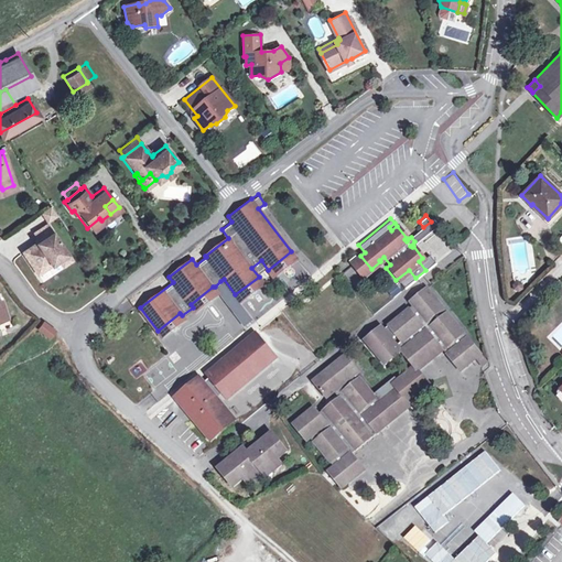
[(44,222),(32,229),(38,238),(22,248),(35,267),(47,259),(49,261),(56,257),(60,262),(68,257),(44,222)]
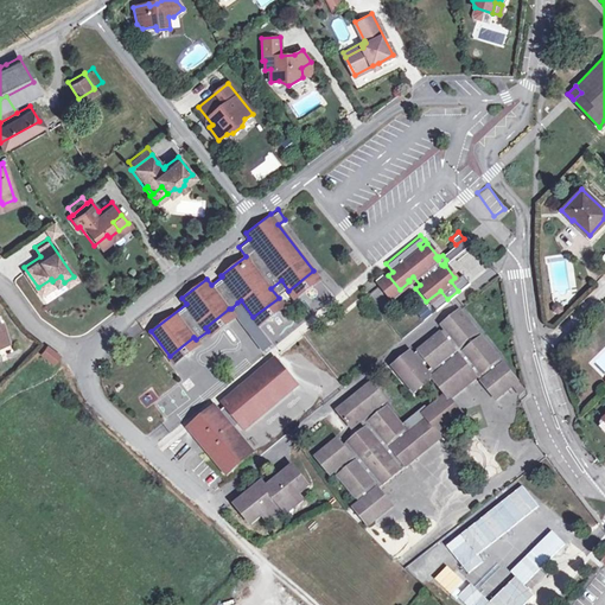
[(464,239),(456,244),(443,255),(446,260),(467,243),(464,239)]
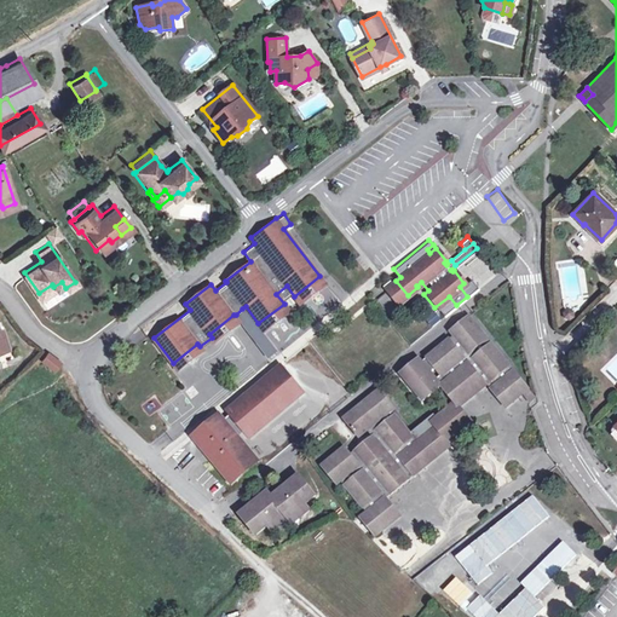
[(438,246),(436,248),(447,261),(449,259),(438,246)]
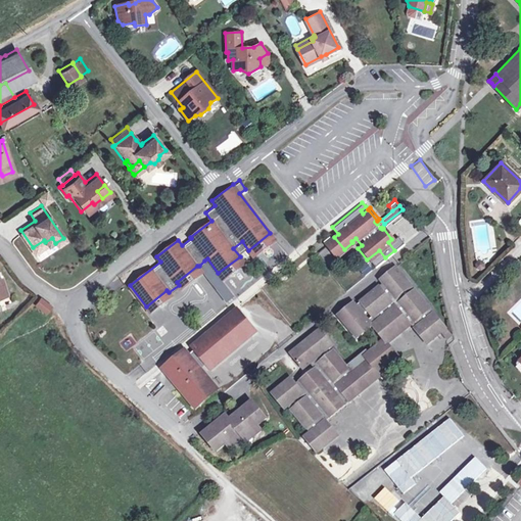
[(385,226),(383,228),(391,239),(394,237),(385,226)]
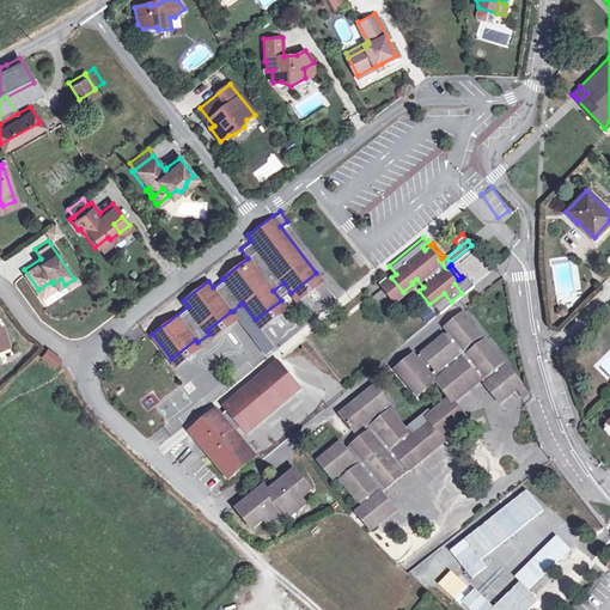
[(38,290),(24,269),(22,270),(37,294),(53,284),(52,281),(38,290)]
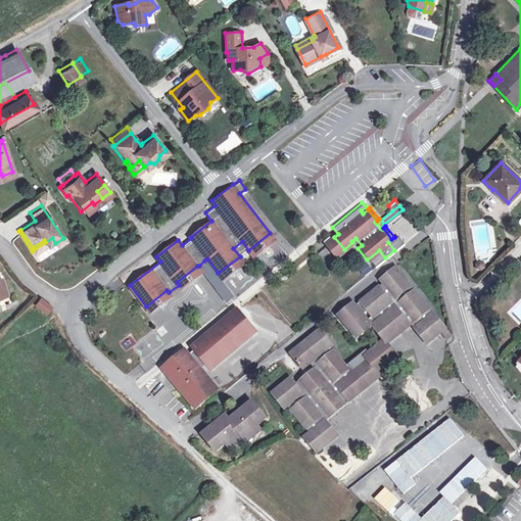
[(274,238),(270,233),(248,250),(252,255),(274,238)]
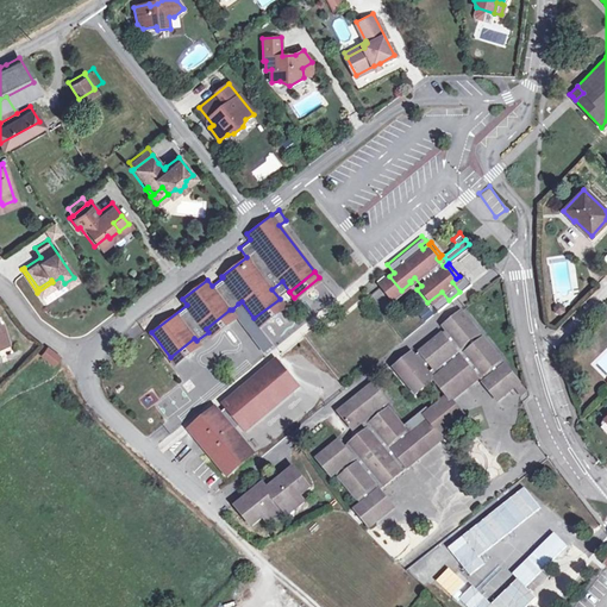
[(375,280),(379,285),(385,280),(386,279),(382,274),(375,280)]
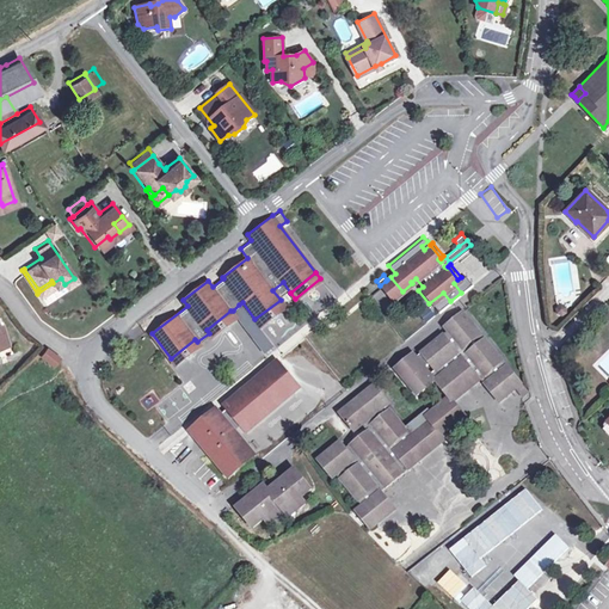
[(386,281),(380,285),(391,299),(397,294),(386,281)]
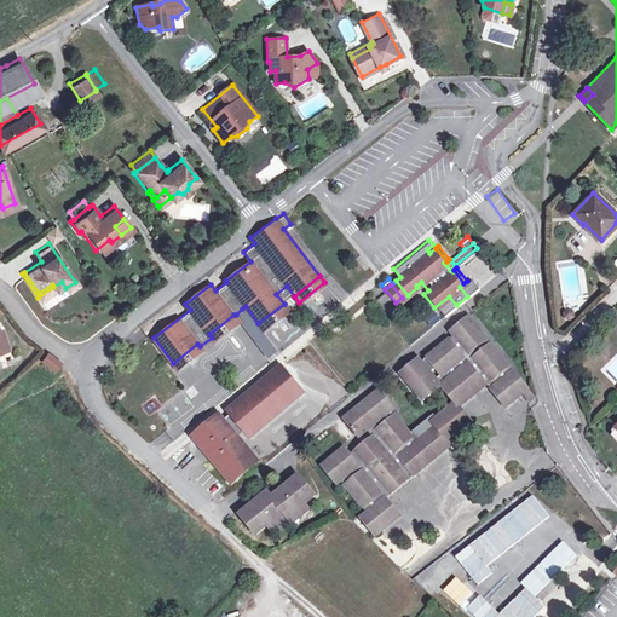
[(434,307),(424,294),(420,298),(431,311),(434,307)]
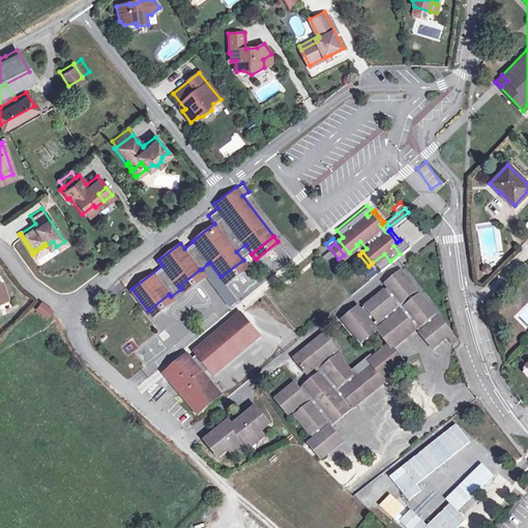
[(246,265),(243,260),(221,276),(225,282),(246,265)]
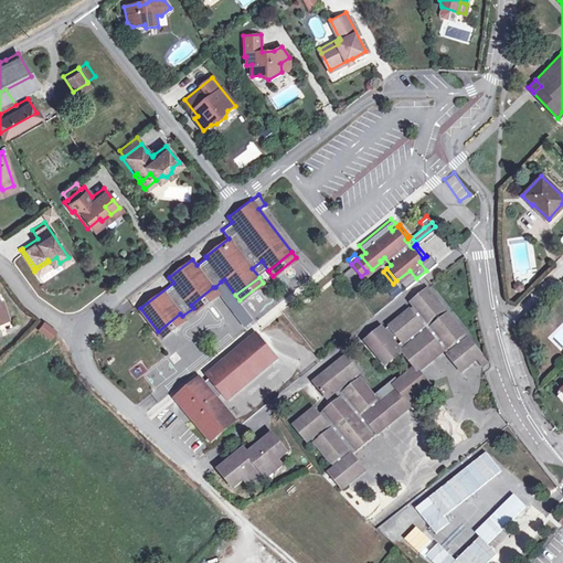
[(513,284),(513,290),(519,291),(524,288),(523,282),(518,280),(513,284)]
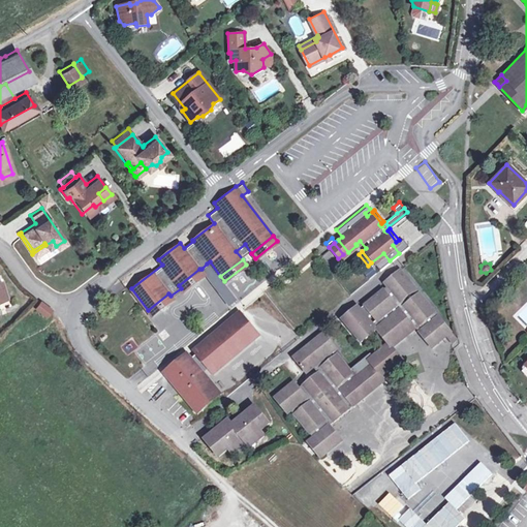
[(235,300),(207,264),(202,269),(229,305),(235,300)]
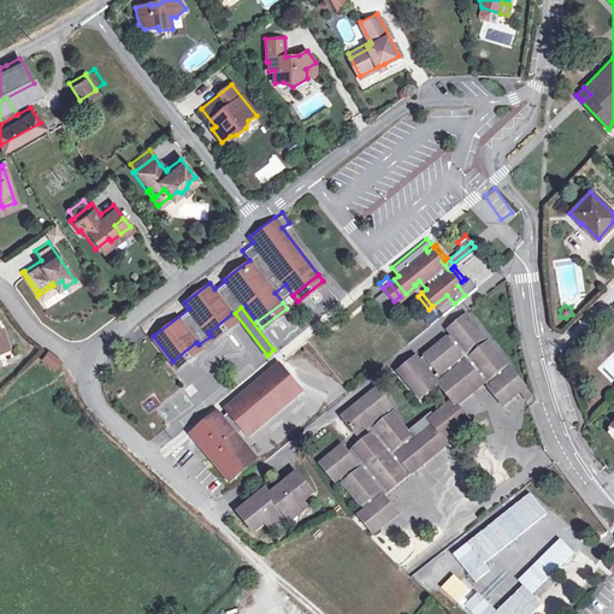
[(347,450),(341,442),(318,461),(334,479),(337,476),(364,507),(356,513),(372,531),(396,511),(382,493),(447,440),(444,437),(468,418),(455,402),(483,381),(501,402),(518,389),(525,397),(531,393),(465,312),(446,328),(449,331),(446,335),(444,335),(423,353),(423,354),(418,358),(414,354),(396,369),(419,396),(437,382),(450,399),(432,413),(429,409),(409,426),(409,427),(407,430),(390,411),(387,406),(390,403),(375,385),(340,414),(355,432),(364,425),(370,431),(352,447),(347,450)]
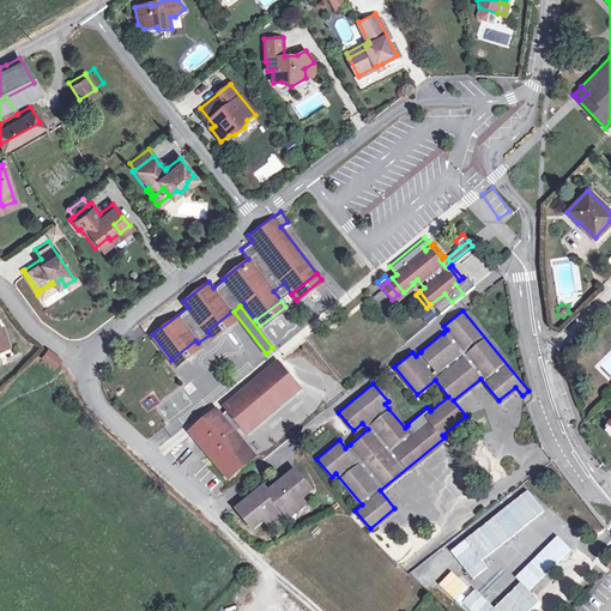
[(236,319),(231,312),(207,331),(210,334),(212,337),(236,319)]
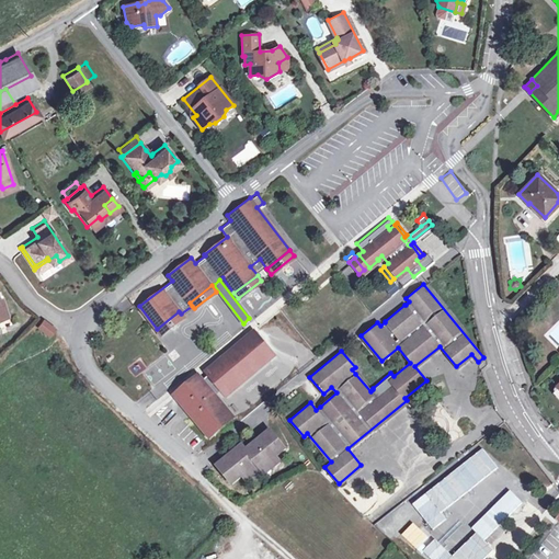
[(181,314),(179,311),(157,329),(160,334),(183,317),(181,314)]
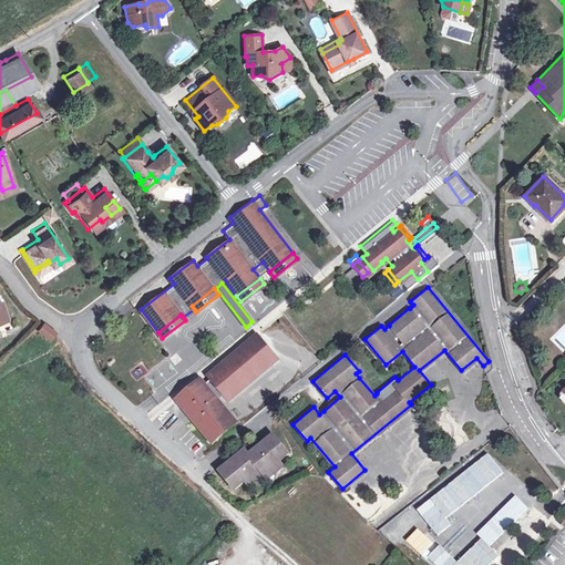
[(42,321),(37,328),(48,337),(53,330),(42,321)]
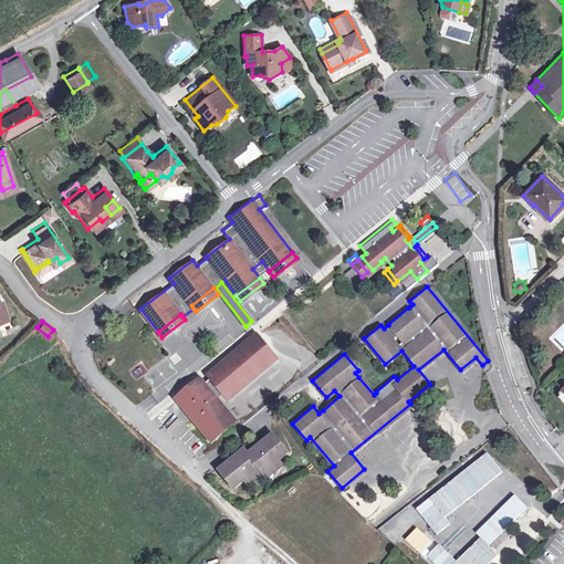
[(252,336),(242,345),(259,365),(261,367),(271,358),(252,336)]
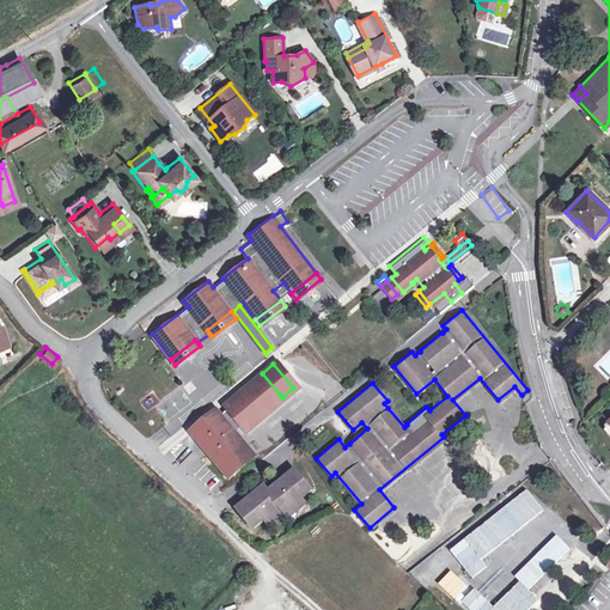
[(189,429),(227,474),(251,453),(237,437),(232,431),(242,424),(243,426),(280,395),(262,373),(224,404),(226,407),(218,414),(214,409),(189,429)]
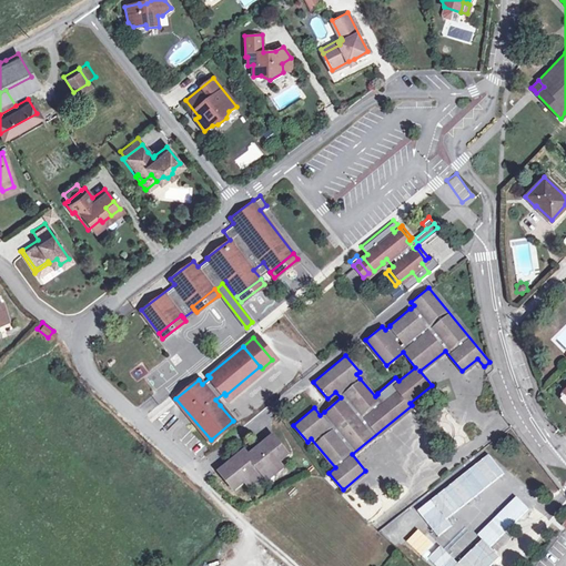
[(215,400),(220,405),(228,398),(225,395),(224,393),(215,400)]
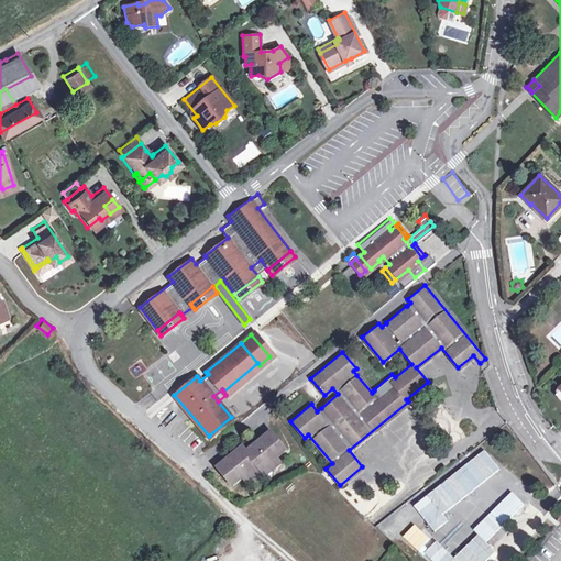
[(268,429),(245,449),(257,465),(260,469),(262,470),(273,461),(271,460),(284,448),(268,429)]
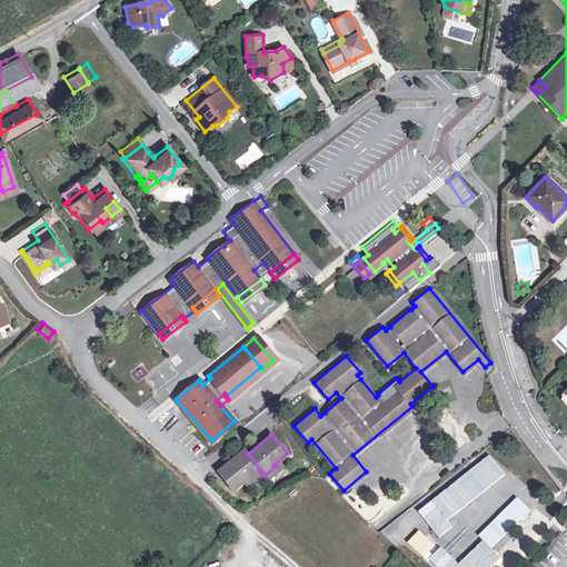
[(249,479),(260,470),(248,454),(244,449),(218,469),(234,488),(248,477),(249,479)]
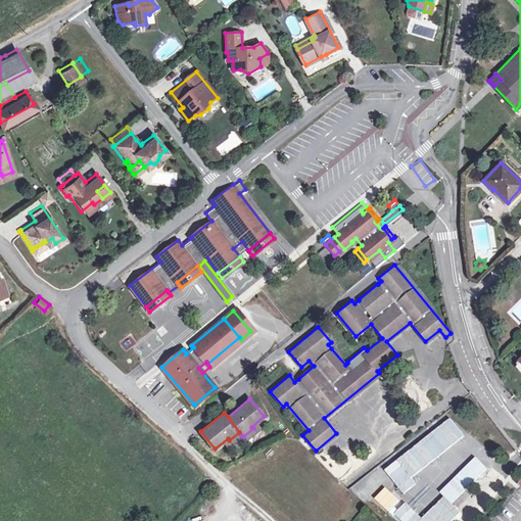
[(255,431),(253,428),(243,436),(245,439),(255,431)]
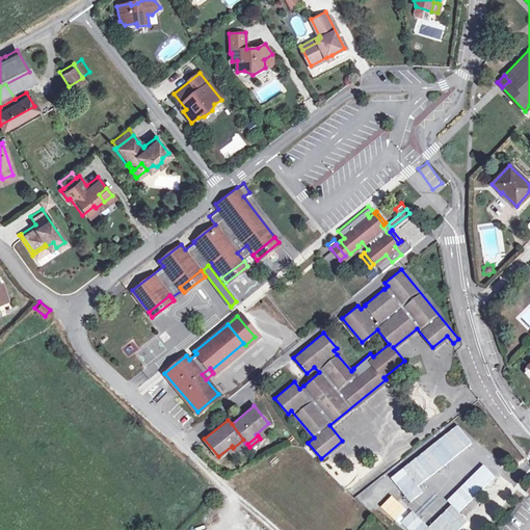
[(235,451),(245,443),(243,440),(233,448),(235,451)]
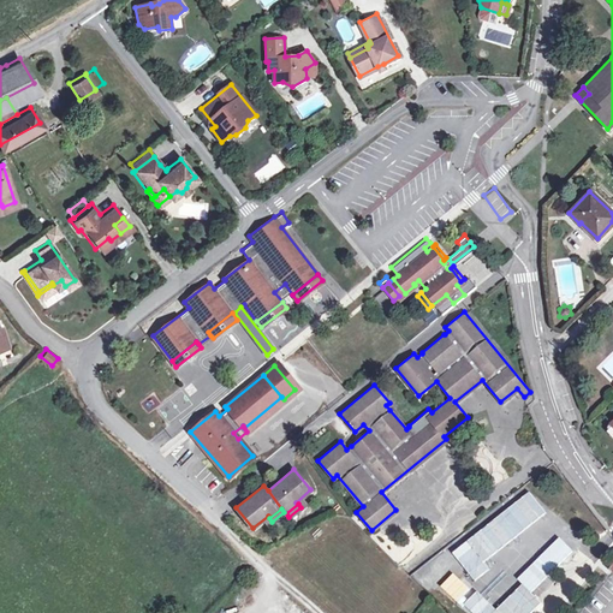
[(453,559),(436,577),(474,611),(489,594),(453,559)]
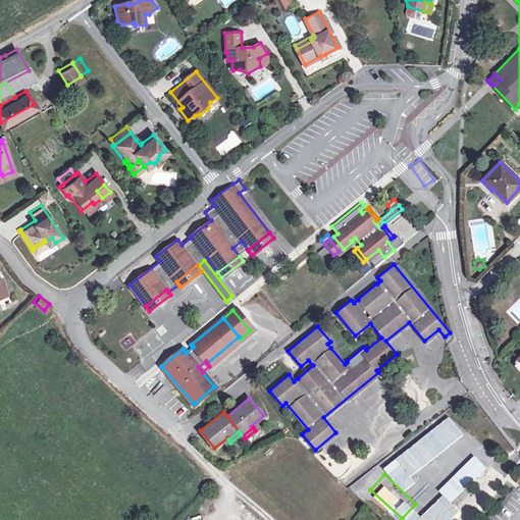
[(432,519),(419,507),(406,519),(432,519)]
